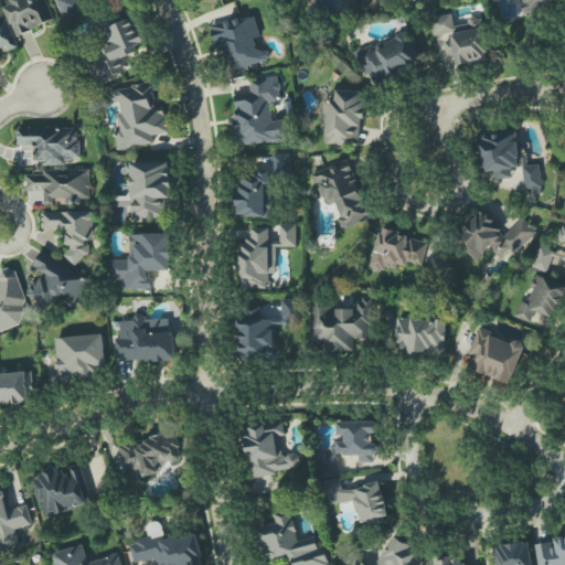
[(17,36),(54,20),(45,0),(10,0),(12,4),(4,8),(17,36)]
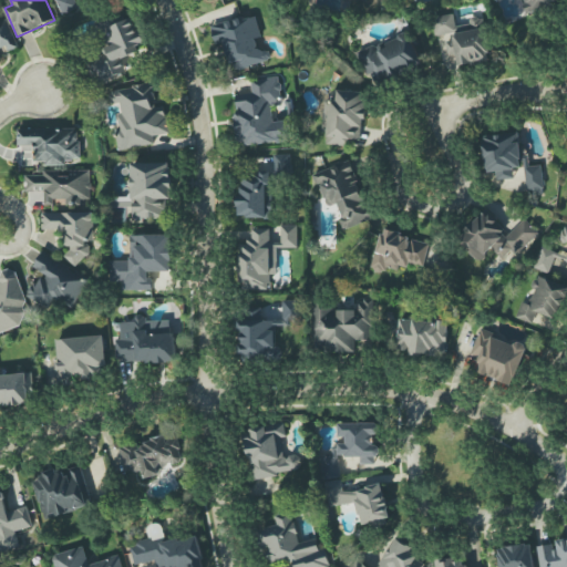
[(55,0),(62,14),(78,9),(74,0),(55,0)]
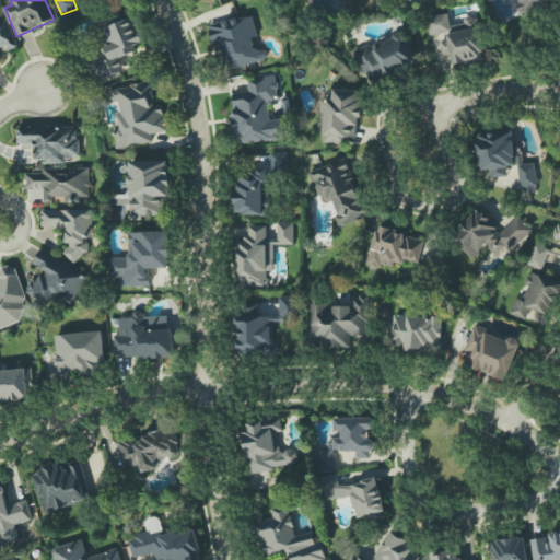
[(550,2),(548,0),(487,0),(488,0),(487,0),(515,0),(522,15),(550,2)]
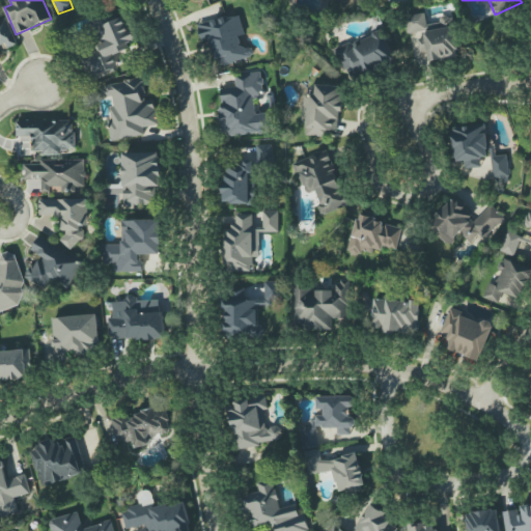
[(428,62),(459,56),(452,16),(441,18),(442,23),(427,25),(425,14),(404,17),(408,36),(417,34),(420,52),(426,51),(428,62)]
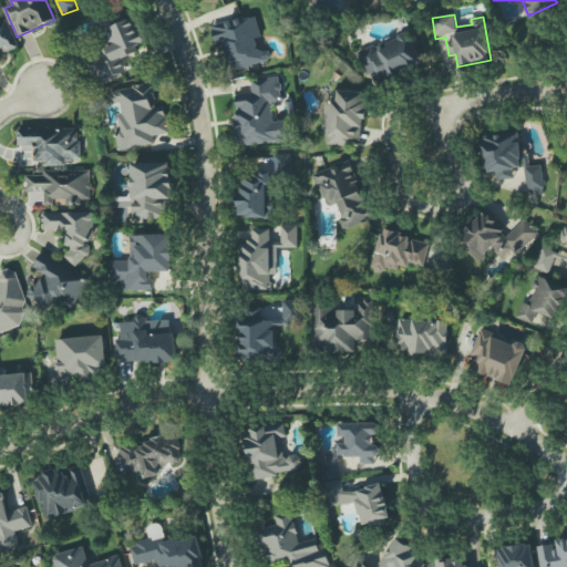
[(232,70),(270,62),(268,50),(258,52),(256,39),(261,38),(257,17),(212,27),(215,48),(226,45),(232,70)]
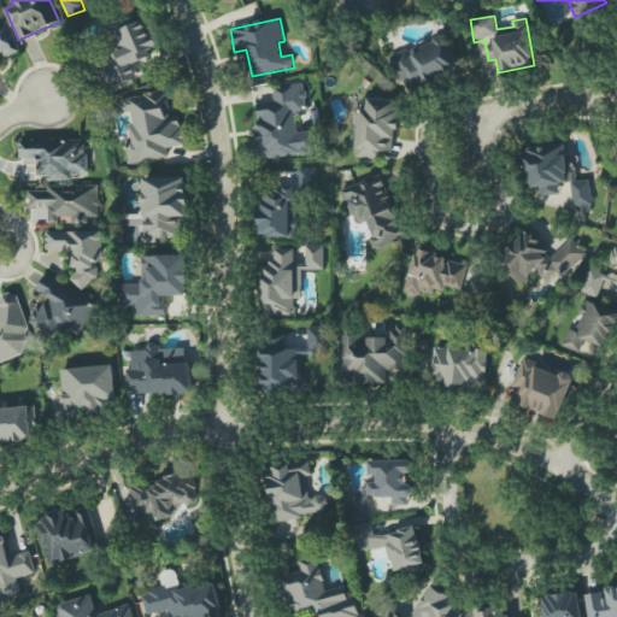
[(133,63),(152,58),(150,50),(156,48),(147,21),(122,28),(124,39),(117,41),(119,51),(111,53),(116,69),(104,72),(109,89),(137,80),(133,63)]
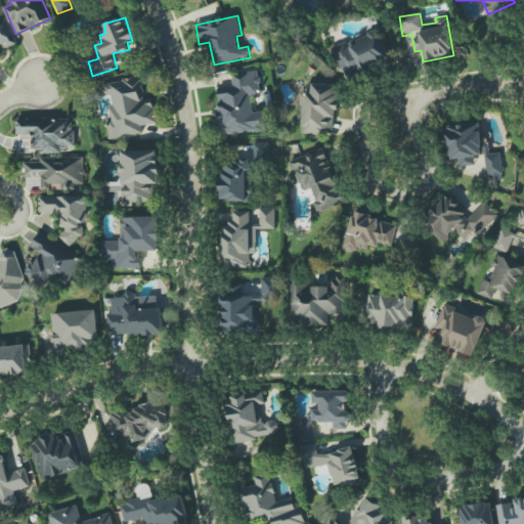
[(7,18),(0,20),(0,58),(1,58),(0,55),(0,43),(5,42),(8,48),(17,44),(7,18)]
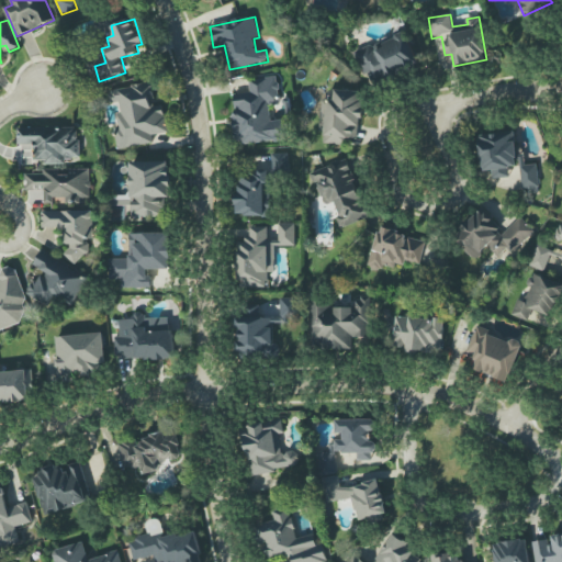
[(357,54),(370,82),(418,62),(404,32),(357,54)]
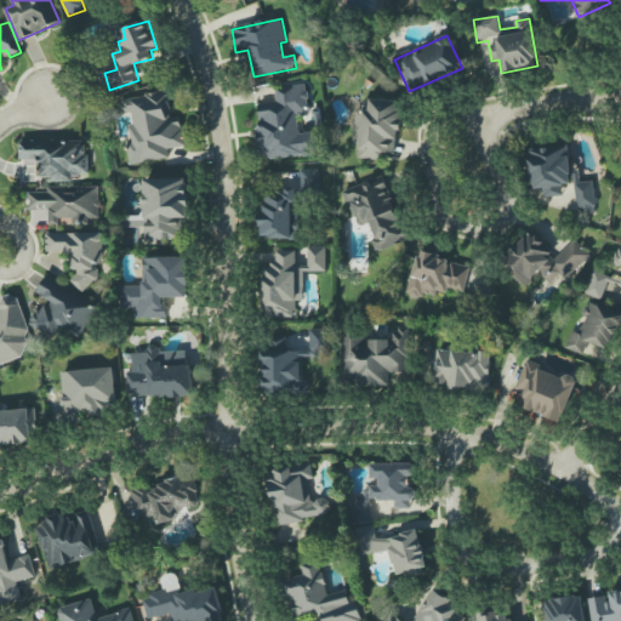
[(300,134),(297,112),(309,110),(306,85),(275,89),(277,103),(256,106),(262,161),(318,154),(315,132),(300,134)]
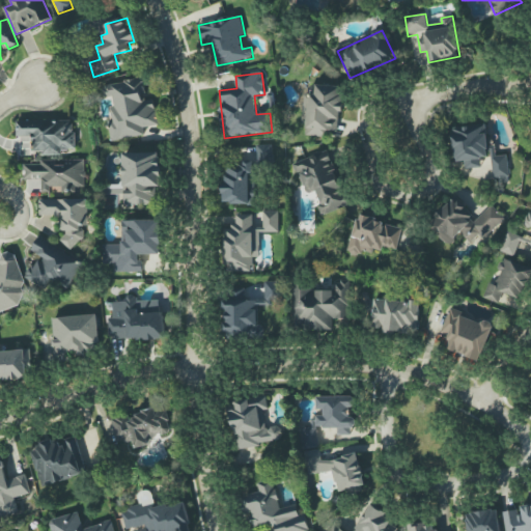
[(159,126),(155,100),(147,101),(144,78),(104,84),(106,98),(108,96),(115,140),(144,136),(143,128),(159,126)]
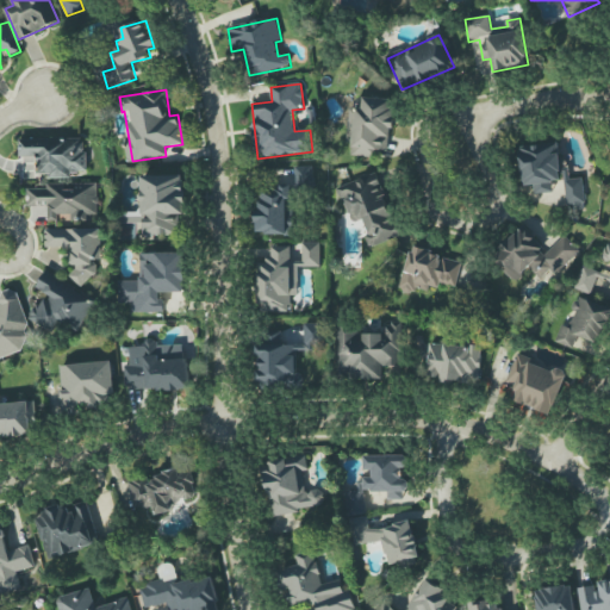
[(373,156),(373,150),(391,150),(393,99),(362,98),(362,109),(349,109),(348,156),(373,156)]
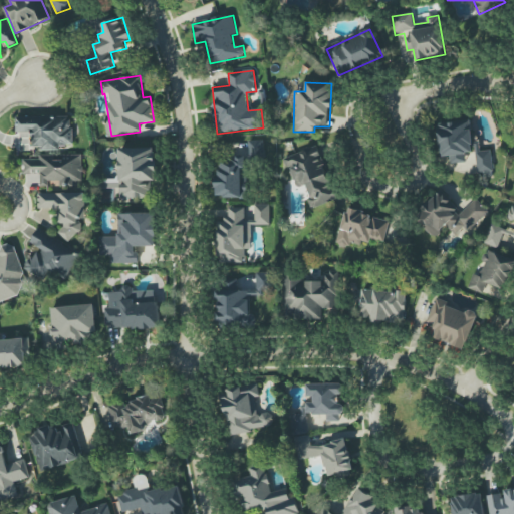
[(73,145),(72,116),(16,117),(16,133),(31,132),(31,150),(61,149),(61,145),(73,145)]
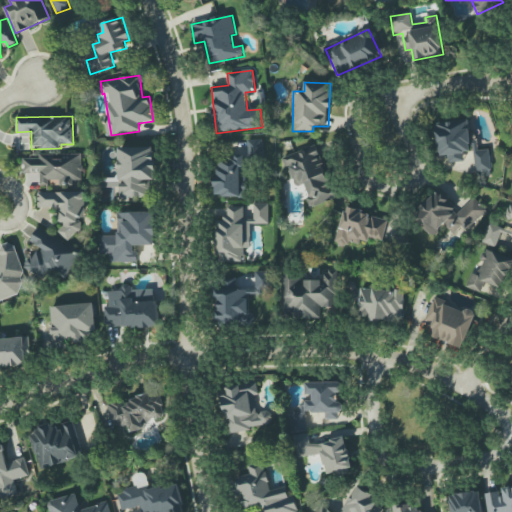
[(464,161),(463,152),(471,151),(468,119),(435,123),(439,156),(448,155),(449,163),(464,161)]
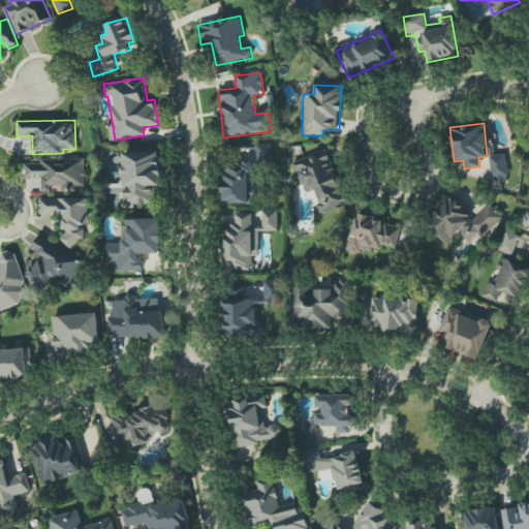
[(271,144),(256,145),(256,162),(272,161),(271,144)]
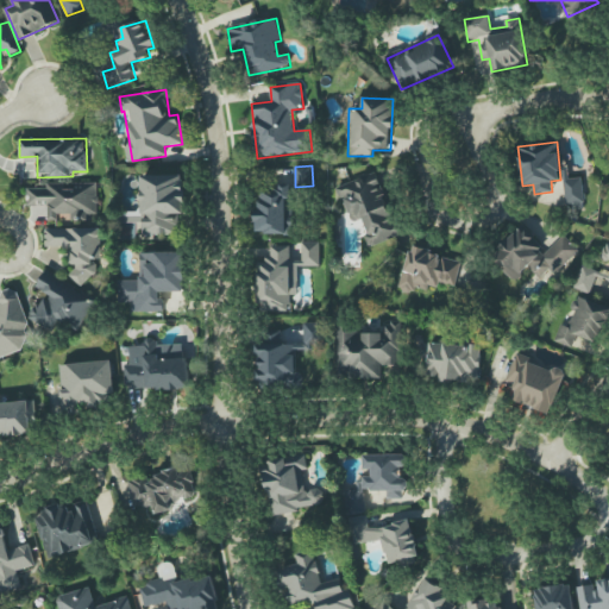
[(350,223),(362,219),(370,246),(399,238),(380,174),(339,184),(350,223)]
